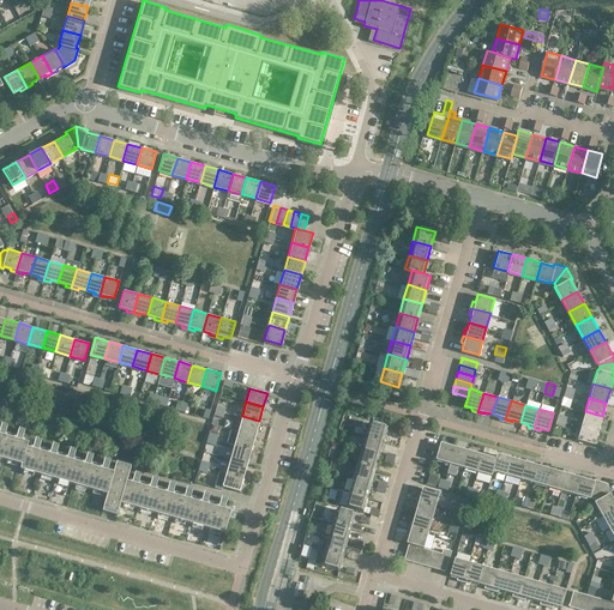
[(602,416),(585,411),(581,426),(599,430),(602,416)]
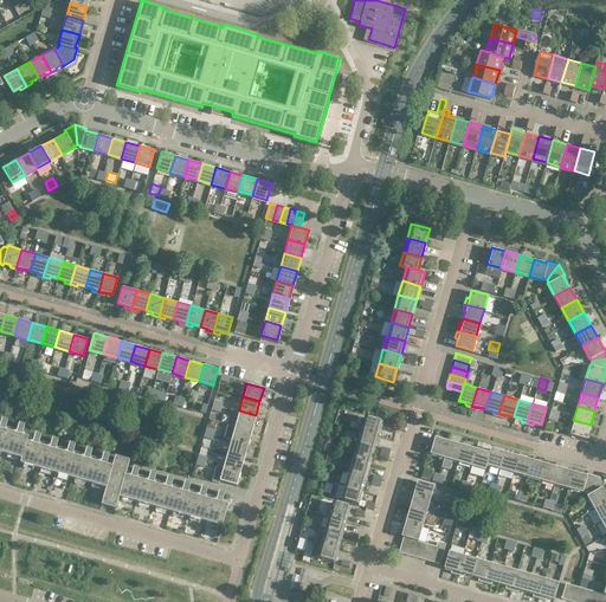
[(256,415),(239,410),(234,424),(251,429),(256,415)]
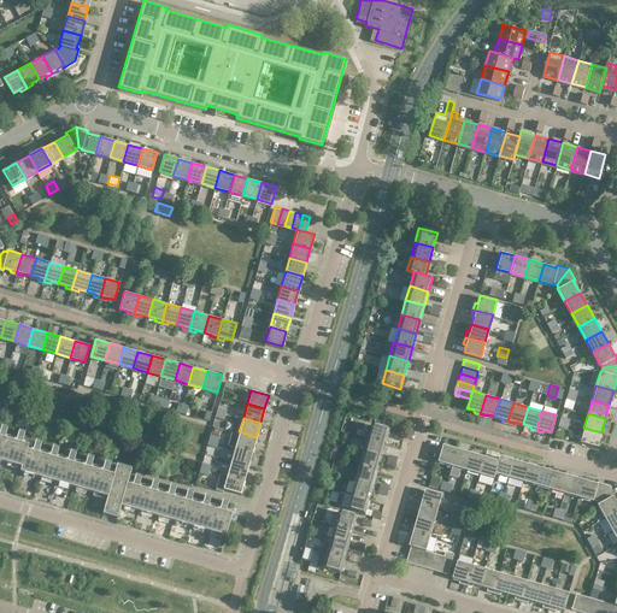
[(389,428),(370,423),(366,437),(385,442),(389,428)]
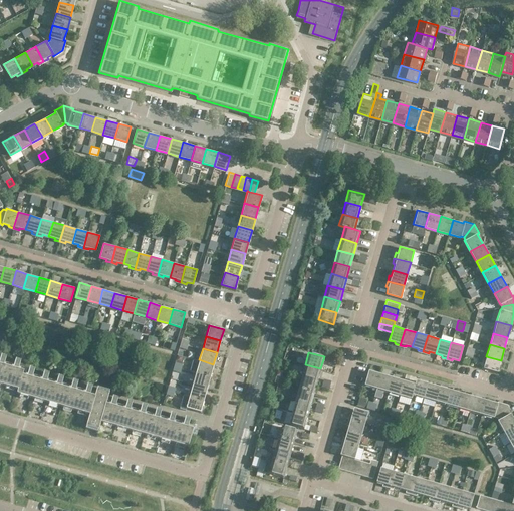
[(0,381),(18,388),(16,392),(89,412),(85,426),(97,430),(100,420),(188,445),(191,433),(194,424),(189,422),(190,417),(185,415),(184,421),(174,418),(176,412),(171,411),(169,417),(160,414),(161,408),(157,407),(155,413),(145,410),(147,404),(142,403),(140,409),(131,406),(133,400),(127,399),(125,405),(115,402),(117,396),(112,394),(110,400),(106,399),(109,389),(97,386),(95,391),(90,390),(92,384),(87,382),(85,389),(76,386),(77,379),(73,378),(71,385),(61,381),(63,375),(58,374),(56,380),(47,377),(49,371),(44,369),(42,375),(33,373),(34,367),(29,365),(29,367),(19,364),(20,358),(15,357),(14,363),(4,360),(6,354),(1,353),(0,356),(0,381)]
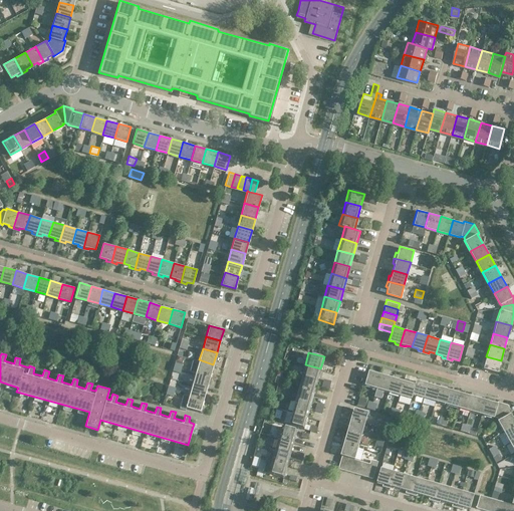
[(178,353),(175,361),(182,362),(184,355),(182,354),(178,353)]
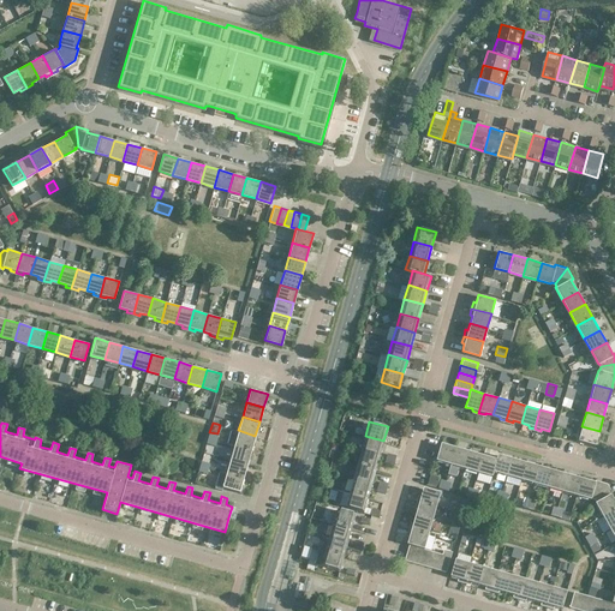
[(599,431),(581,426),(578,439),(595,444),(599,431)]
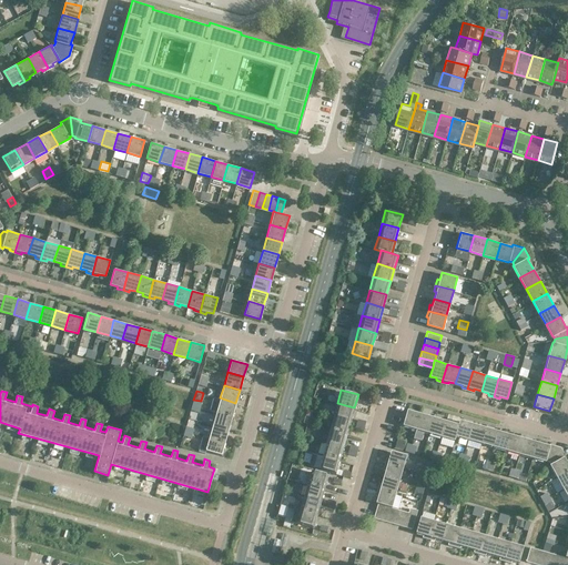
[(210,409),(216,411),(232,415),(235,403),(220,397),(214,396),(210,409)]
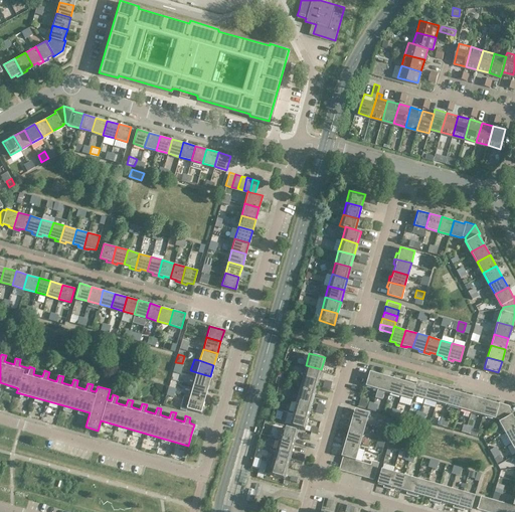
[(321,369),(306,365),(303,376),(318,381),(321,369)]
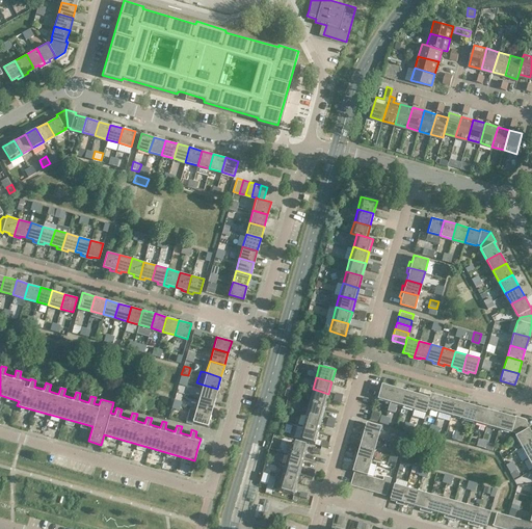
[(393,386),(381,382),(377,397),(389,401),(393,386)]
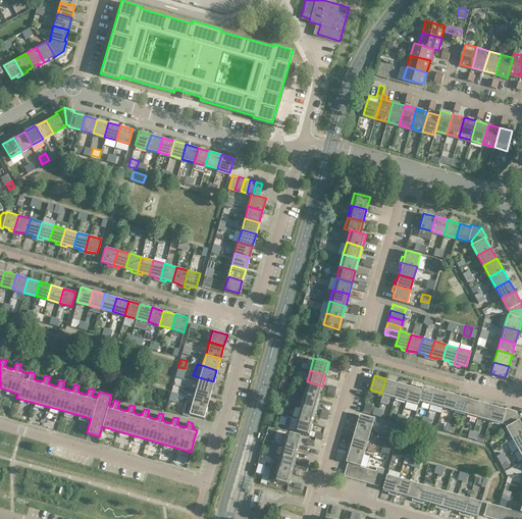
[(213,381),(199,377),(196,390),(210,394),(213,381)]
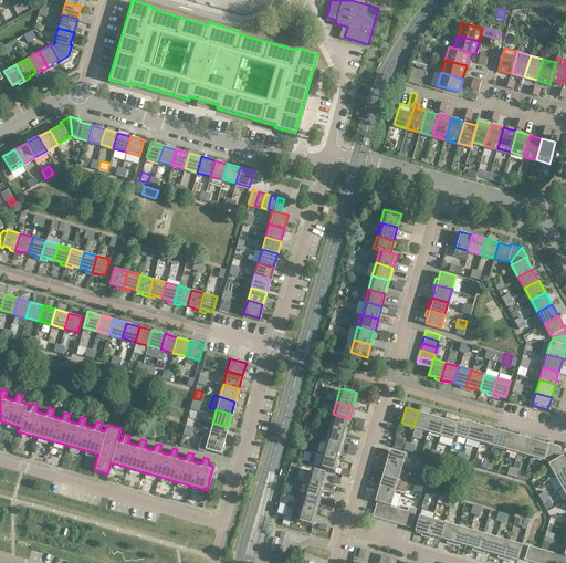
[(431,415),(418,410),(413,427),(427,430),(431,415)]
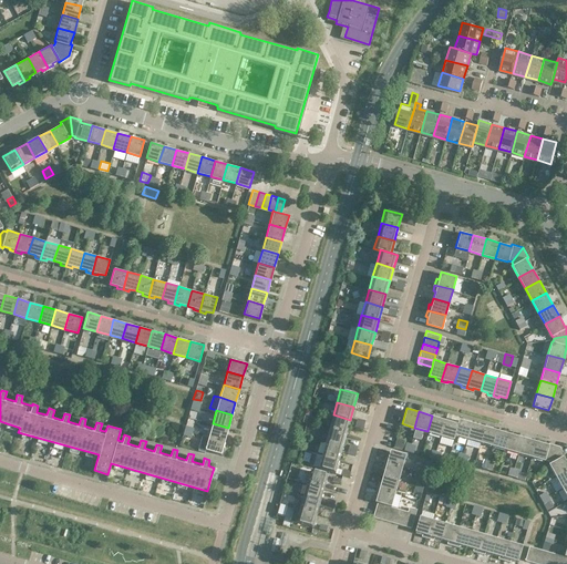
[(350,420),(333,414),(329,428),(347,432),(350,420)]
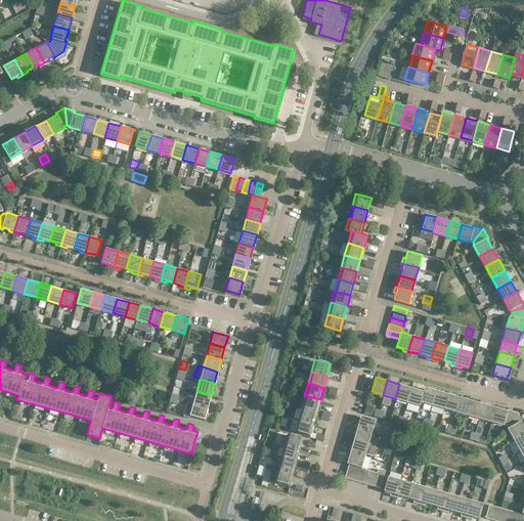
[(411,387),(399,384),(395,398),(407,401),(411,387)]
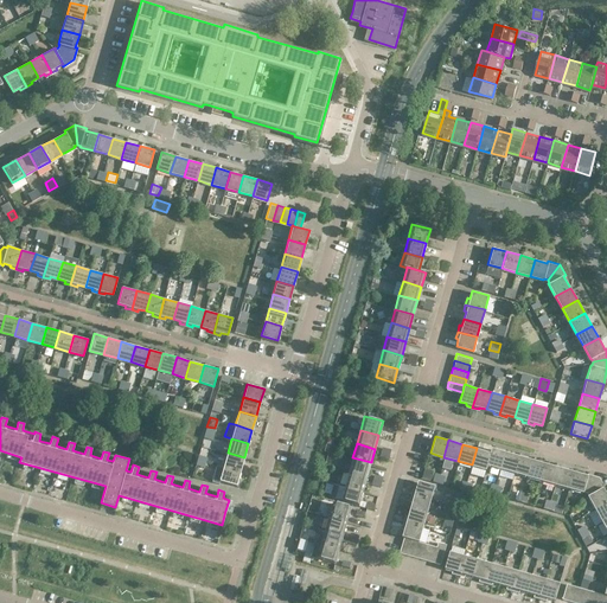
[(491,447),(490,451),(491,451),(487,464),(500,468),(505,451),(491,447)]
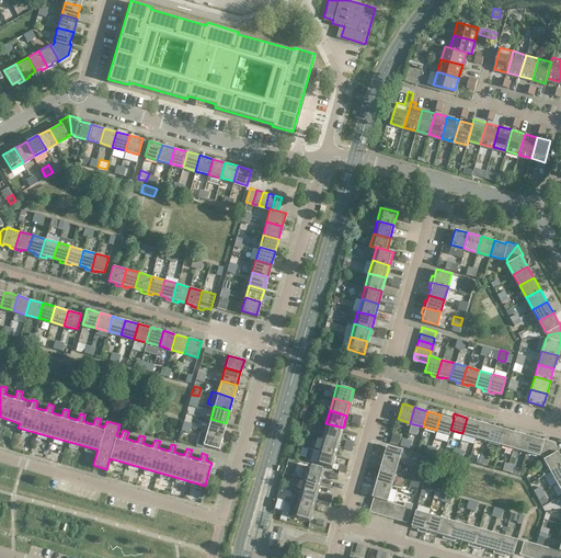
[(453,418),(441,414),(436,430),(448,434),(450,430),(454,418),(453,418)]
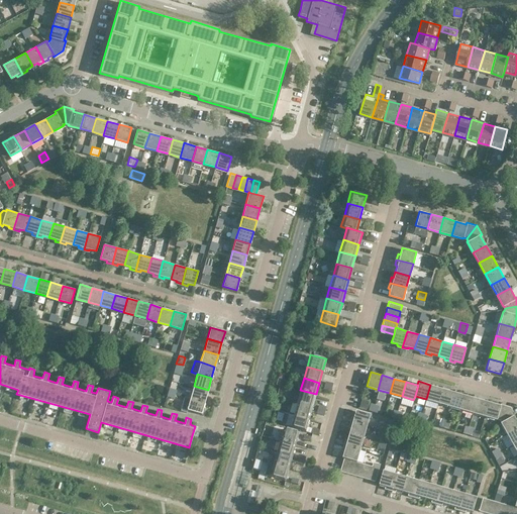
[(441,388),(430,385),(426,399),(437,402),(441,388)]
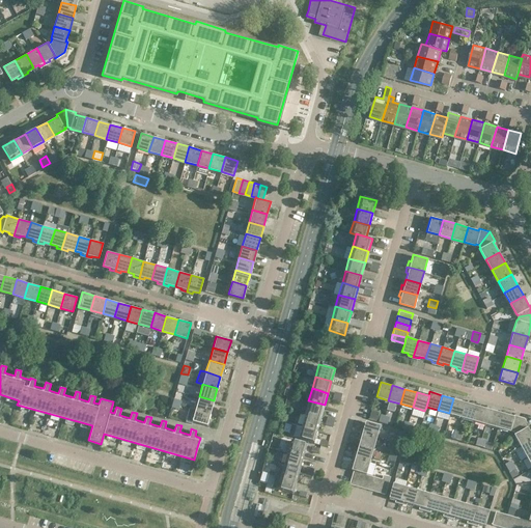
[(214,400),(199,396),(196,408),(210,412),(214,400)]
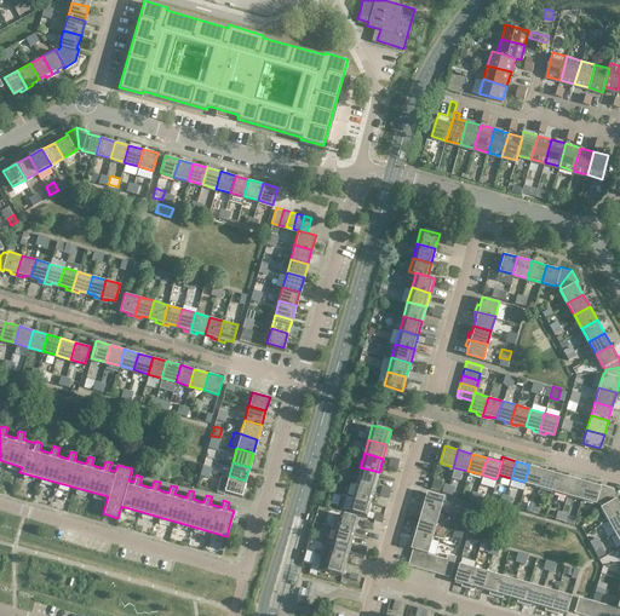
[(544,468),(529,465),(524,482),(539,485),(544,468)]
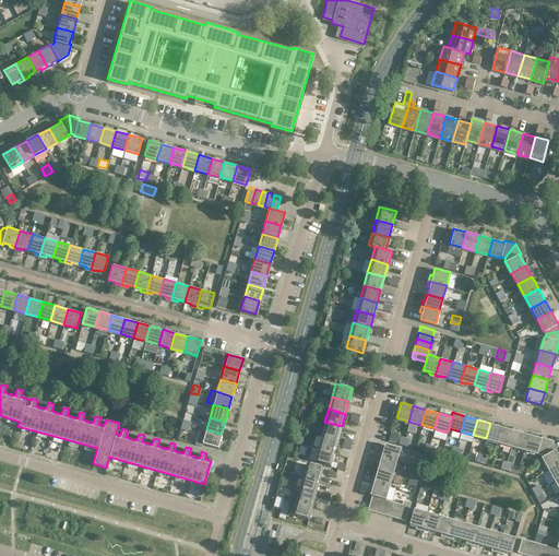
[(342,426),(324,422),(321,435),(337,439),(342,426)]
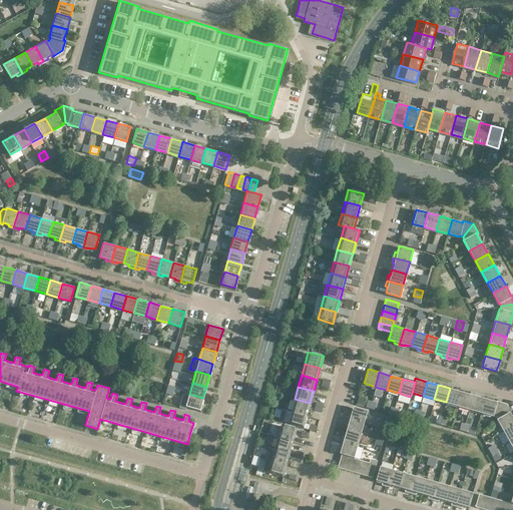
[(461,391),(450,388),(446,402),(457,406),(461,391)]
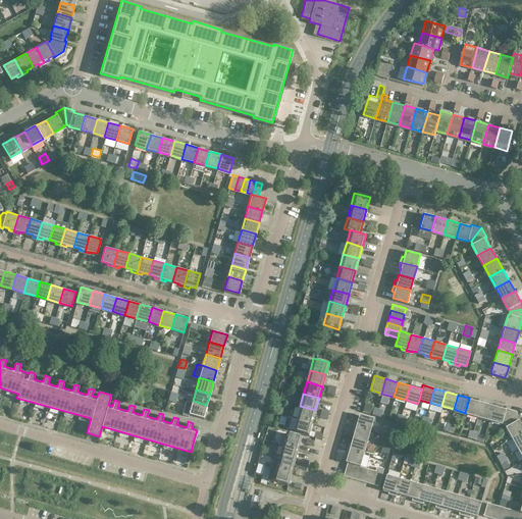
[(481,402),(469,398),(465,413),(477,416),(481,402)]
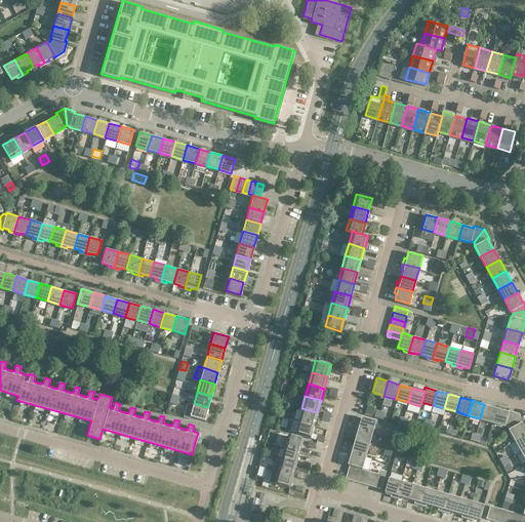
[(188,401),(184,415),(189,417),(190,415),(204,419),(207,407),(194,403),(188,401)]
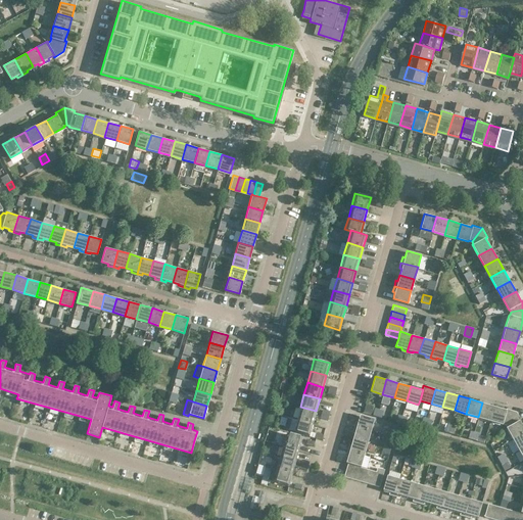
[(493,406),(482,403),(478,417),(489,420),(493,406)]
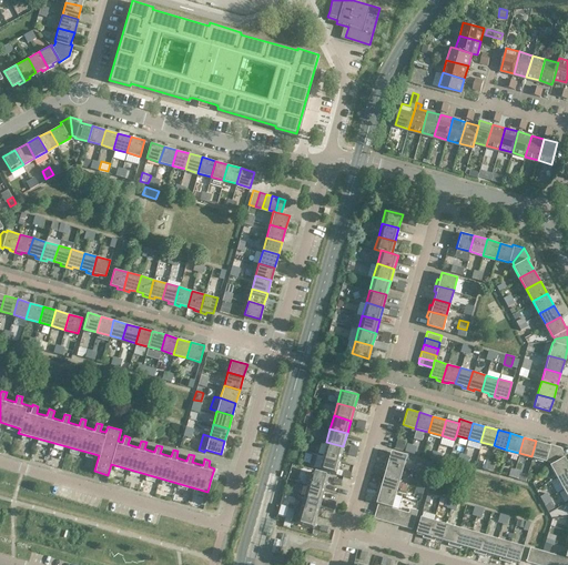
[(549,444),(536,441),(531,456),(546,461),(546,460),(549,460),(560,446),(549,443),(549,444)]
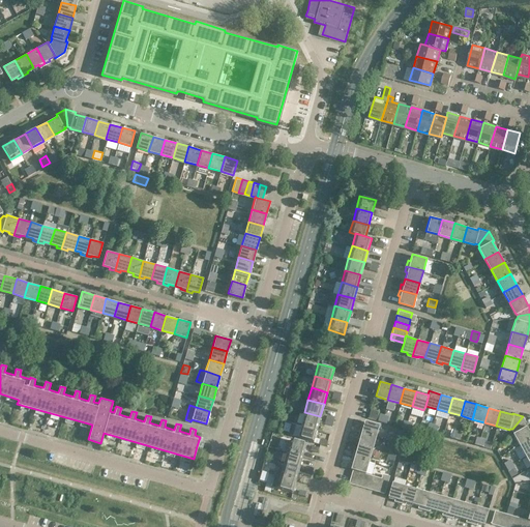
[(320,416),(304,412),(301,423),(317,429),(320,416)]
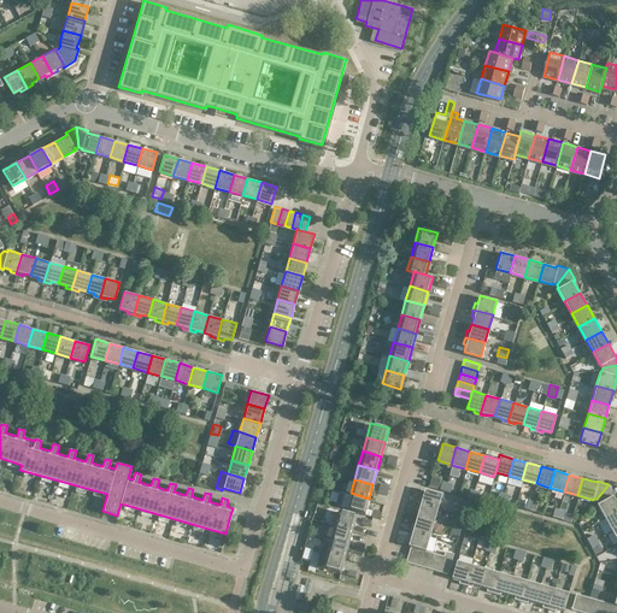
[(615,495),(609,484),(597,499),(598,502),(597,502),(604,516),(616,508),(616,502),(613,496),(615,495)]
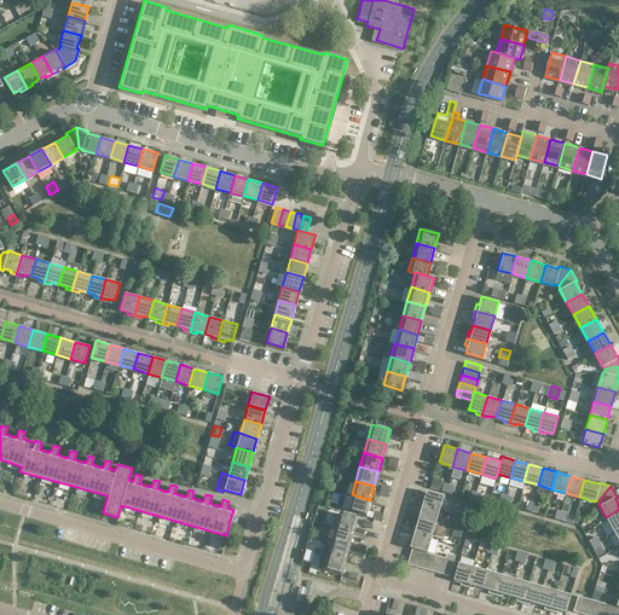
[(443,494),(426,489),(423,498),(421,497),(420,504),(439,509),(443,494)]
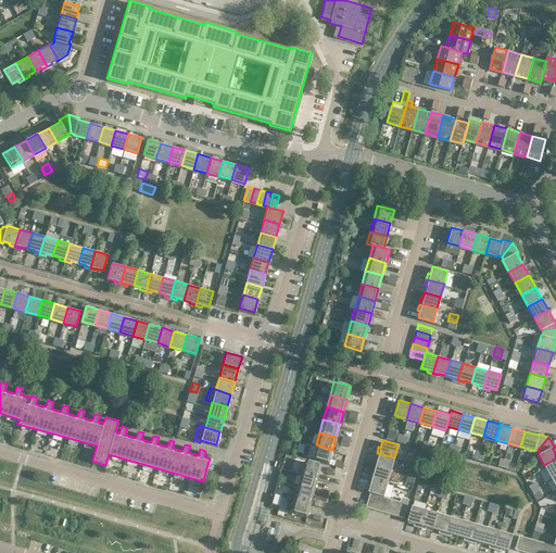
[(306,455),(313,456),(312,457),(329,462),(332,450),(316,444),(315,445),(310,443),(306,455)]
